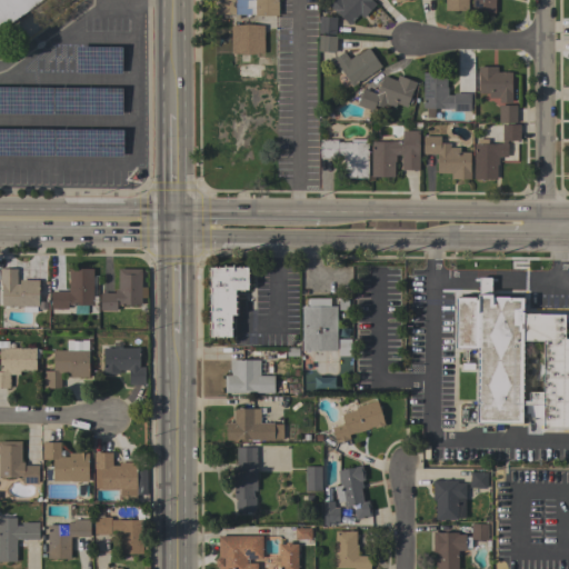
[(41,0),(0,31),(0,0),(41,0)]
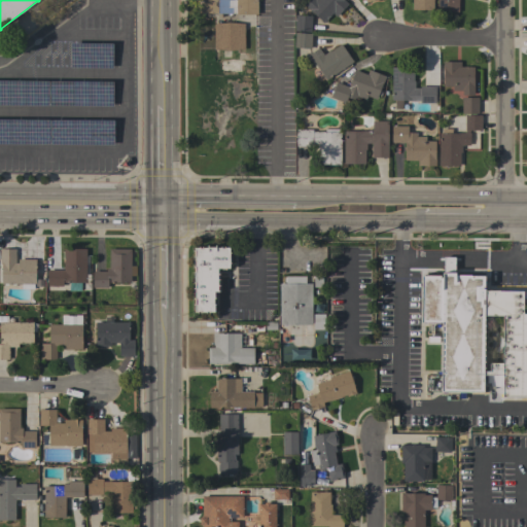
[(256,0),(256,9),(252,9),(252,13),(199,14),(198,0),(256,0)]
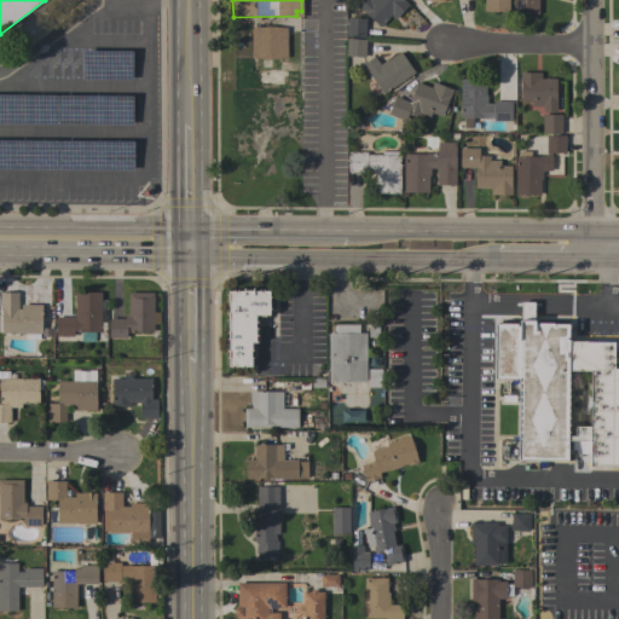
[(356,5),(359,0),(404,0),(409,4),(394,19),(389,16),(380,27),(356,5)]
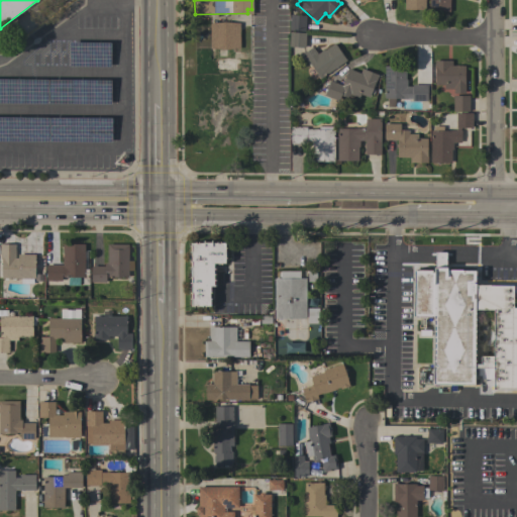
[(425,0),(425,9),(404,9),(404,0),(425,0)]
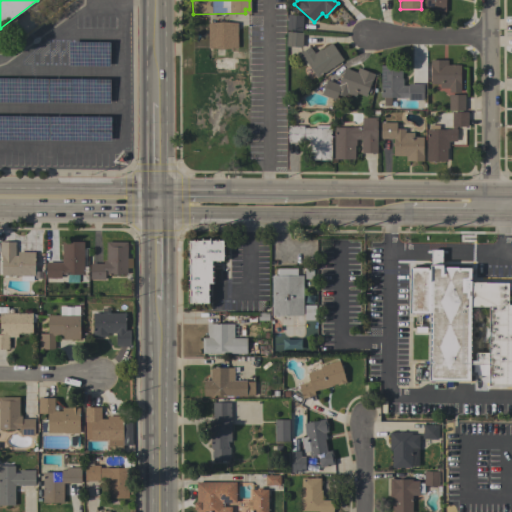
[(445,0),(445,11),(424,11),(424,0),(445,0)]
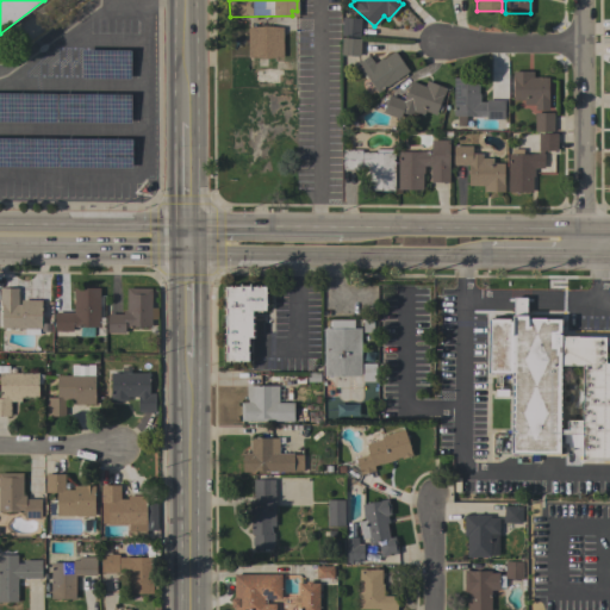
[(361,18),(360,37),(341,36),(342,17),(361,18)]
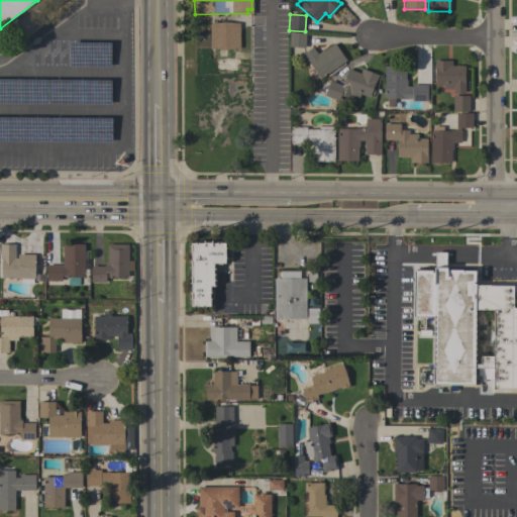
[(239,48),(210,48),(209,23),(239,23),(239,48)]
